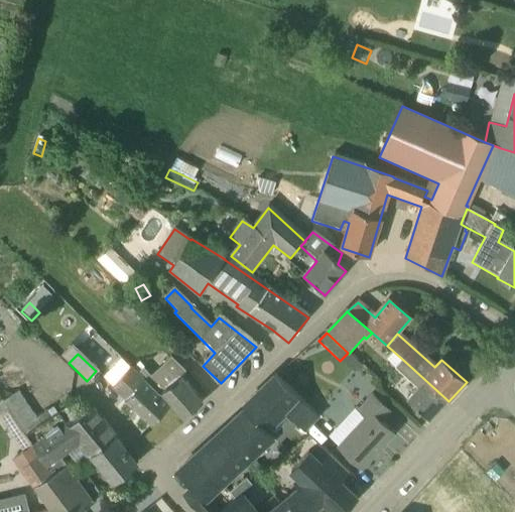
[(136,375),(170,406),(182,420),(194,411),(194,412),(197,410),(196,409),(202,404),(179,380),(185,374),(170,359),(161,368),(150,378),(143,370),(136,375)]
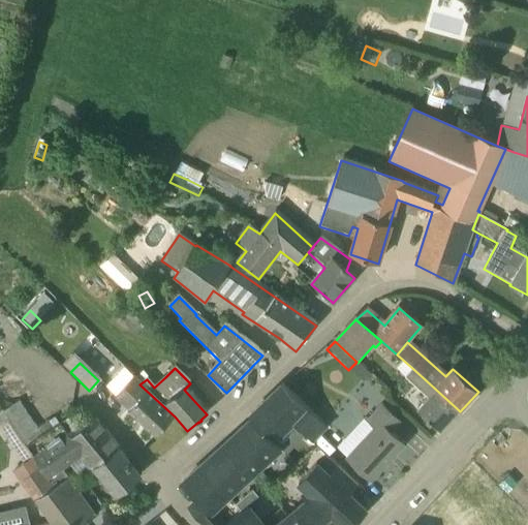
[(427,400),(416,411),(439,431),(459,410),(413,369),(404,378),(427,400)]
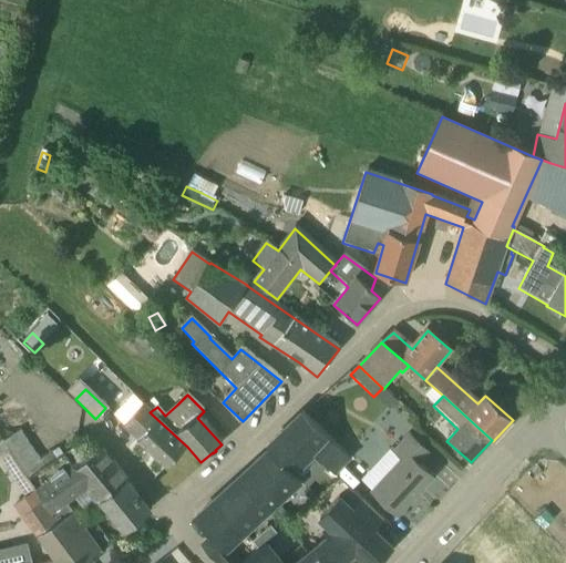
[(154,400),(145,408),(150,412),(157,407),(158,406),(154,400)]
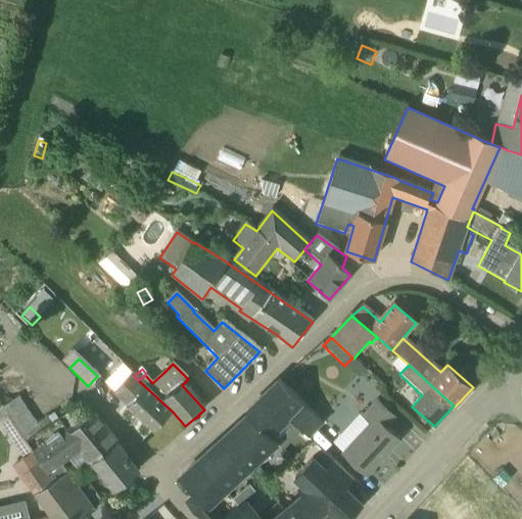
[(173,412),(138,380),(134,376),(131,374),(113,393),(127,407),(126,408),(153,433),(173,412)]
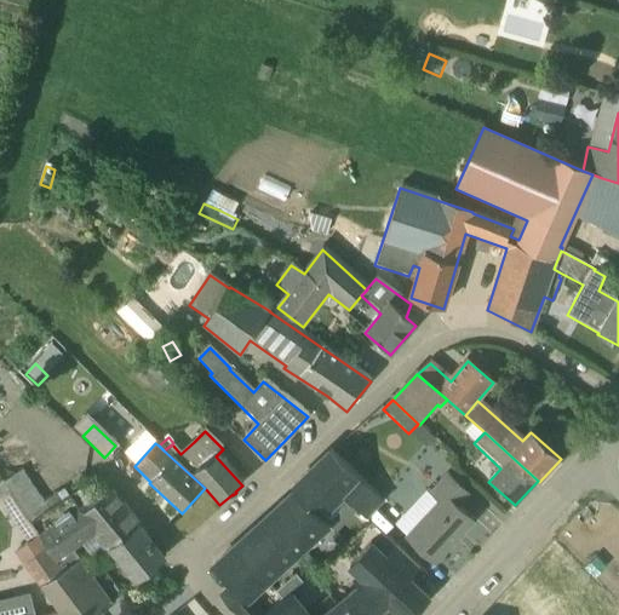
[(292,489),(294,493),(296,492),(320,519),(321,518),(340,496),(342,498),(359,480),(330,453),(292,489)]
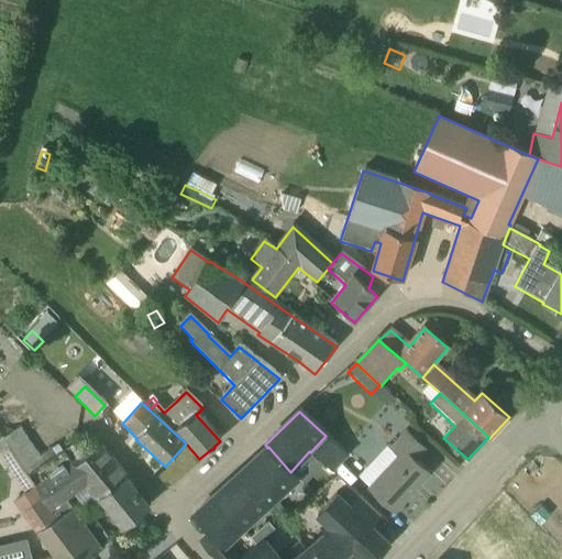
[(3,442),(28,477),(45,464),(19,430),(3,442)]
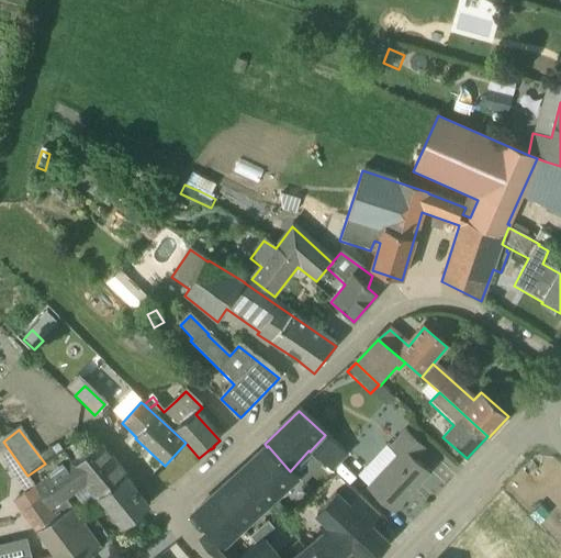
[(368,489),(394,512),(428,475),(414,461),(424,452),(405,434),(390,449),(397,457),(368,489)]
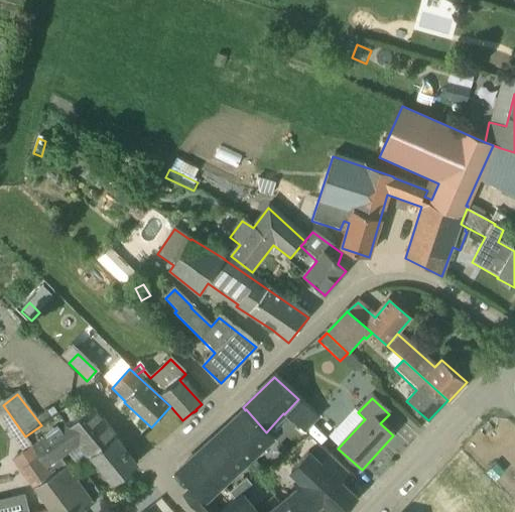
[(318,417),(298,399),(284,414),(304,433),(318,417)]
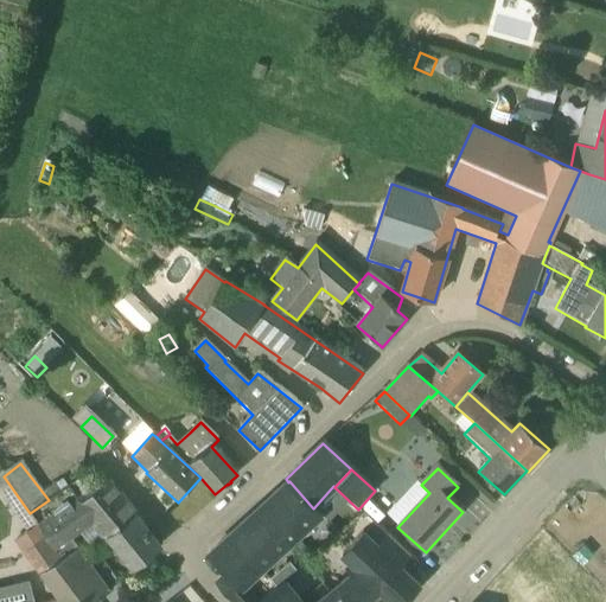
[(30,513),(4,476),(2,475),(0,476),(0,495),(27,535),(17,543),(37,576),(61,558),(38,526),(30,513)]
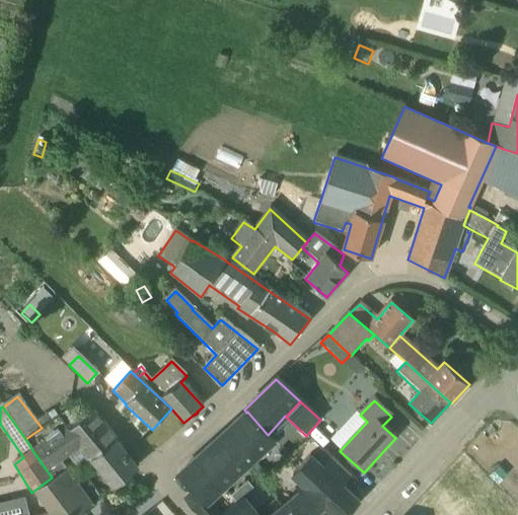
[(80,446),(104,427),(92,411),(68,429),(57,416),(42,428),(25,439),(32,450),(52,477),(31,493),(49,514),(84,514),(92,508),(91,506),(88,509),(62,475),(65,472),(58,463),(80,446)]
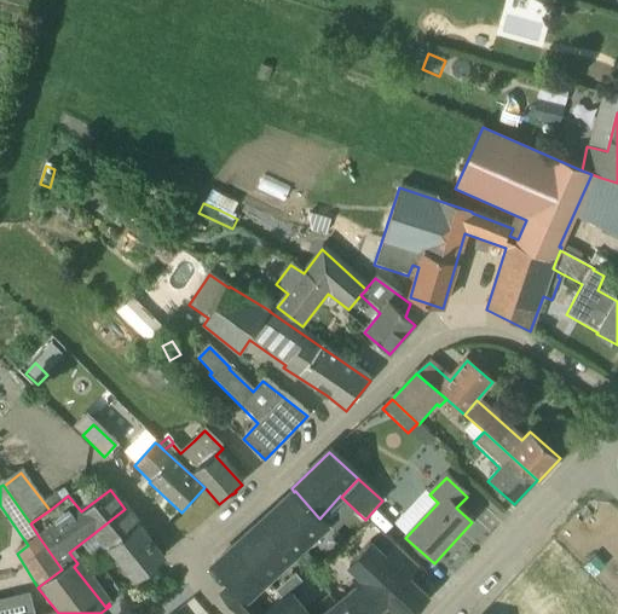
[(263,521),(294,555),(327,525),(321,517),(319,519),(295,491),(294,492),(263,521)]
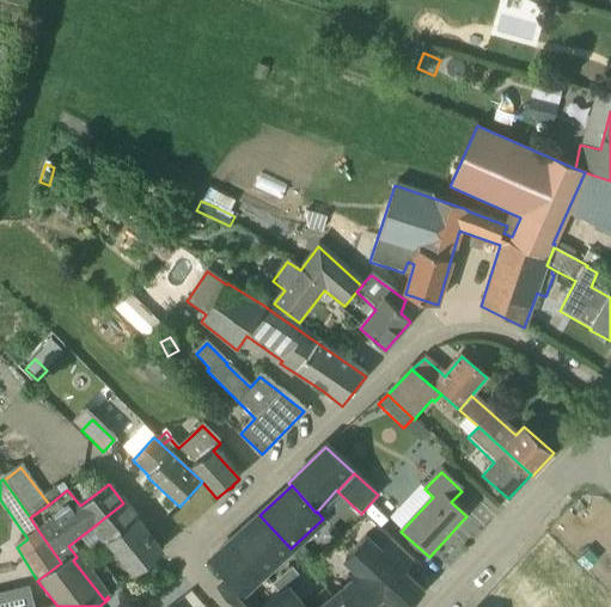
[(95,526),(96,527),(134,575),(162,552),(138,521),(139,520),(124,502),(123,503),(95,526)]
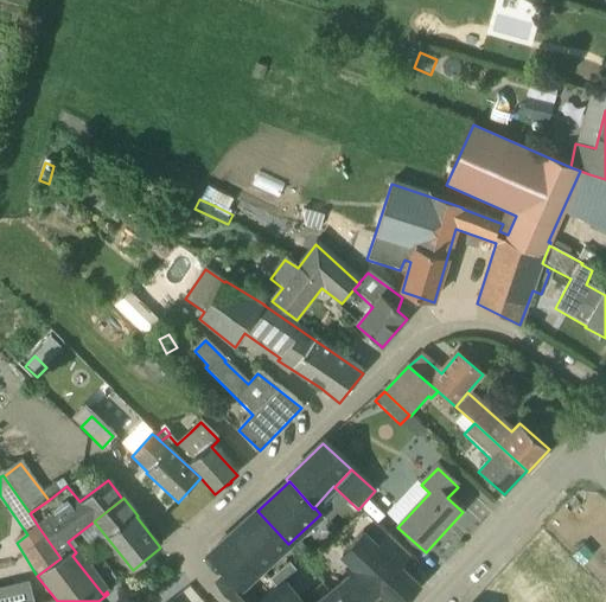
[(257,511),(229,538),(259,571),(288,544),(257,511)]
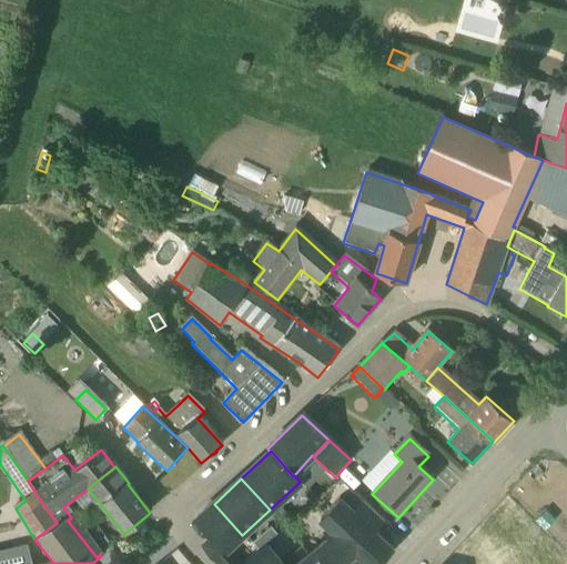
[(381,563),(393,552),(374,534),(384,523),(362,502),(353,511),(340,499),(316,523),(331,536),(316,547),(328,563),(345,563),(355,555),(364,563),(381,563)]
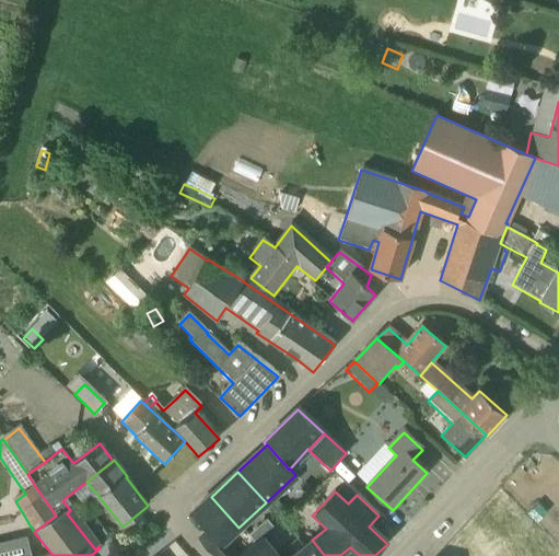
[(232,555),(229,551),(222,543),(239,528),(211,497),(193,513),(210,532),(199,541),(212,555),(232,555)]
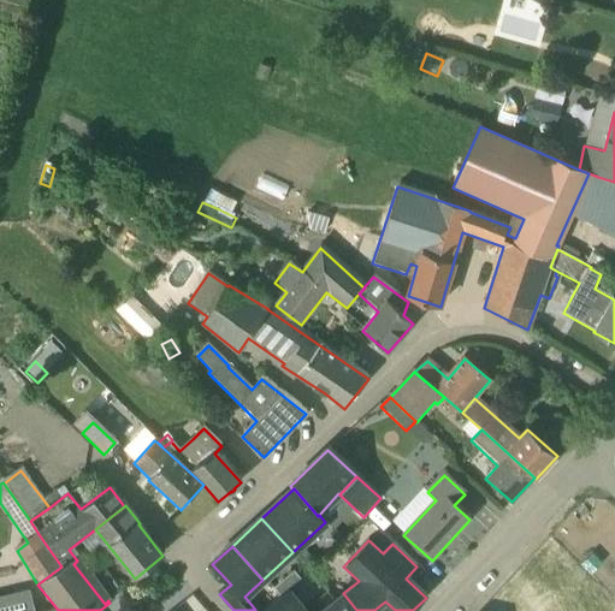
[(293,574),(273,591),(281,598),(288,592),(300,582),(293,574)]
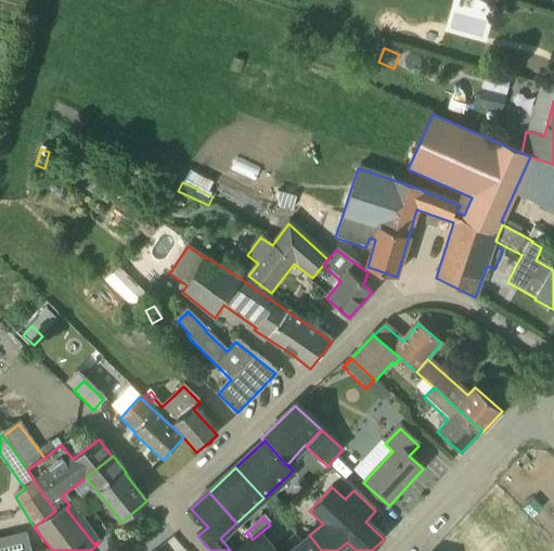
[(321,550),(309,535),(298,543),(290,550),(273,550),(259,534),(253,539),(240,550),(321,550)]
